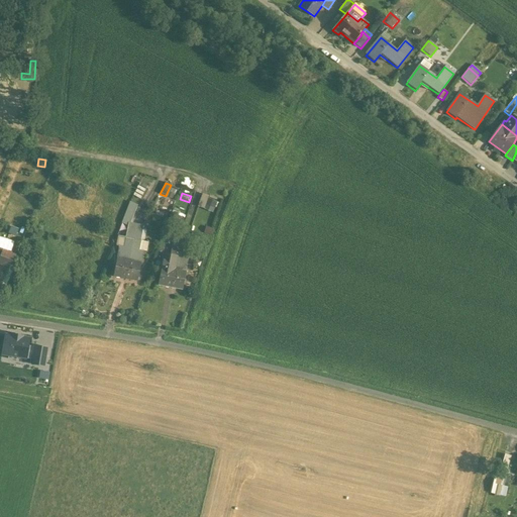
[(221,201),(212,198),(210,204),(219,207),(221,201)]
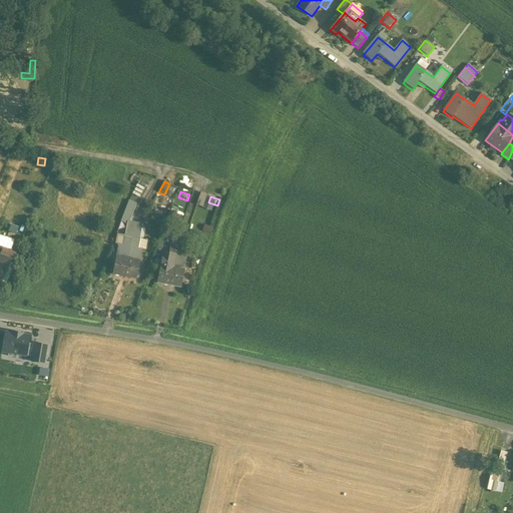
[(135,222),(127,221),(124,235),(132,237),(135,222)]
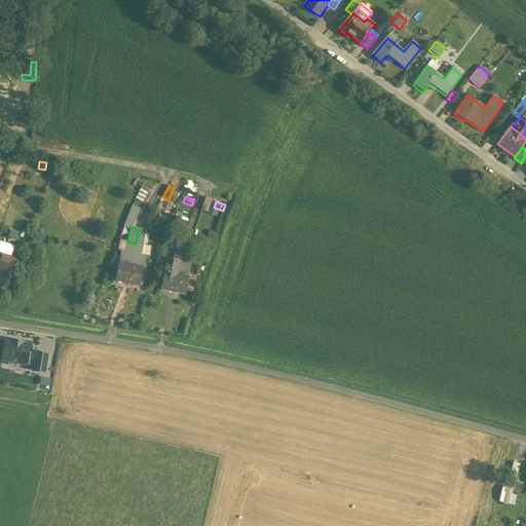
[(146,229),(139,228),(136,243),(144,245),(146,229)]
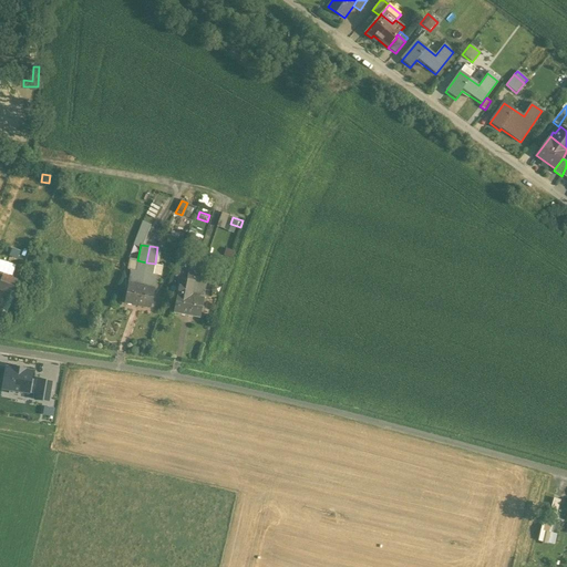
[(177,263),(183,264),(187,249),(182,247),(177,263)]
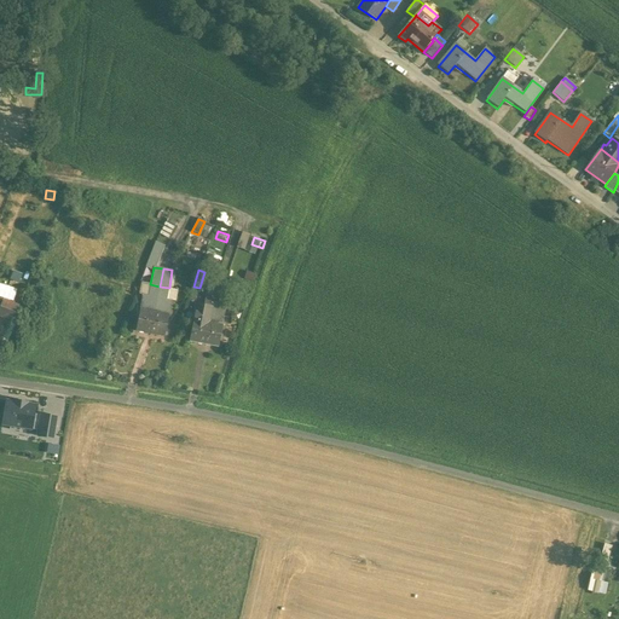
[(23,273),(16,271),(13,278),(19,281),(23,273)]
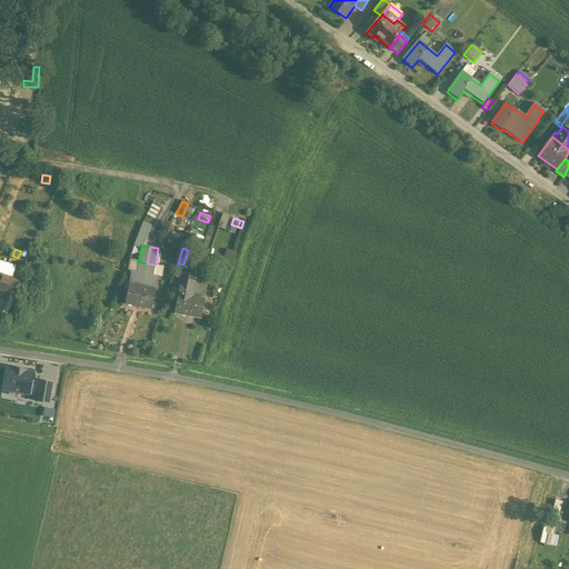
[(226,259),(221,272),(226,273),(230,260),(226,259)]
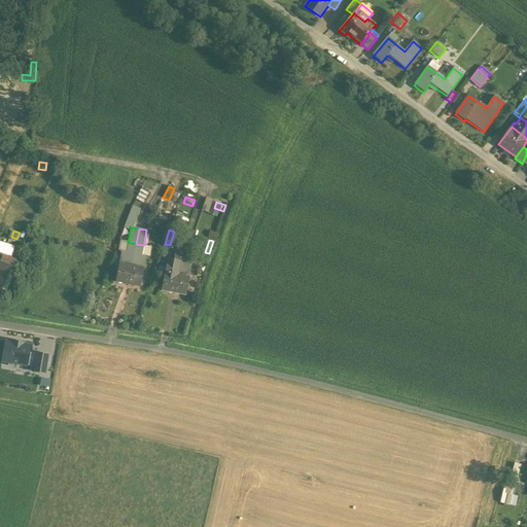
[(128,242),(123,241),(119,250),(120,250),(120,252),(121,252),(126,253),(128,243),(128,242)]
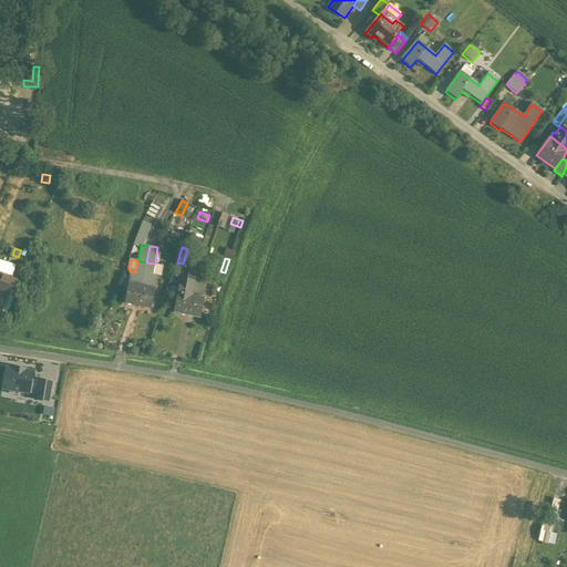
[(146,263),(137,260),(137,261),(135,272),(144,274),(146,263)]
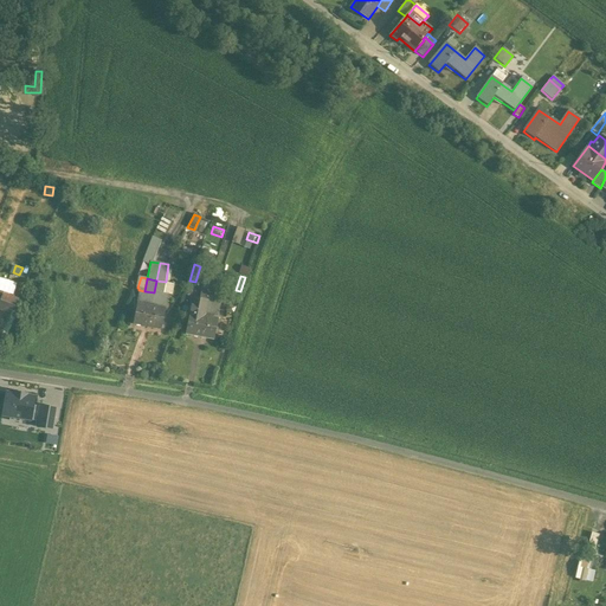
[(166,282),(156,281),(154,292),(163,295),(166,282)]
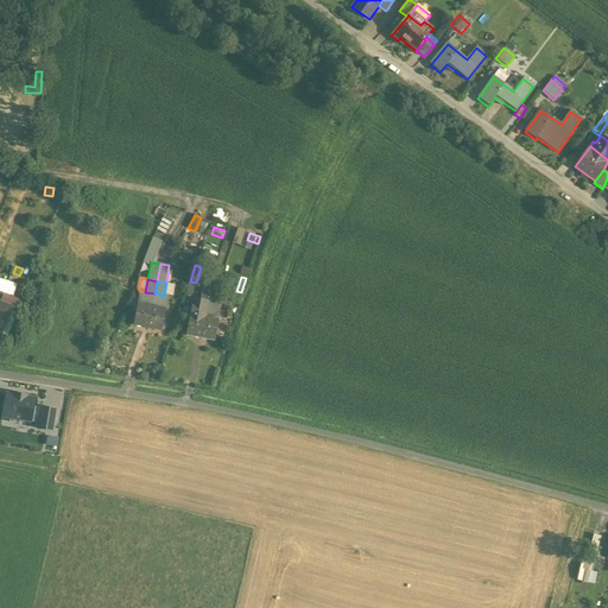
[(196,283),(190,282),(185,293),(192,296),(196,283)]
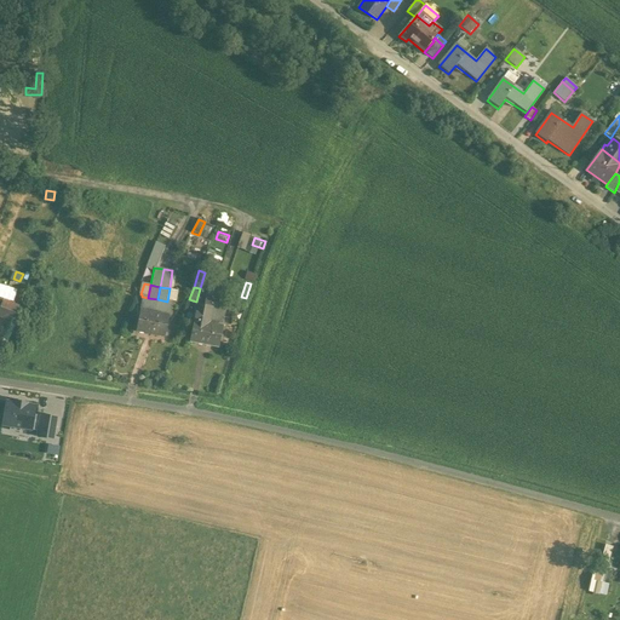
[(176,290),(170,288),(167,302),(172,303),(172,300),(176,302),(178,290),(177,290),(177,288),(176,288),(176,290)]
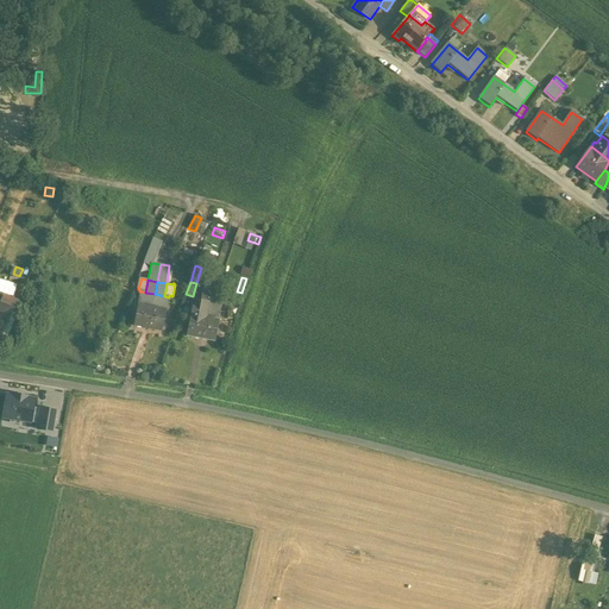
[(145,293),(140,292),(135,325),(148,328),(155,294),(145,293)]
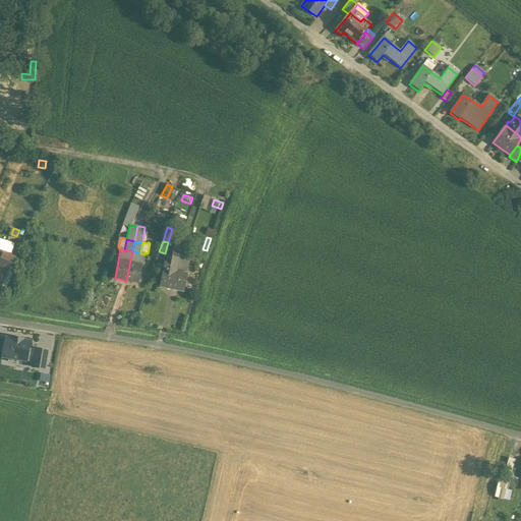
[(140,253),(132,251),(126,281),(138,283),(145,254),(140,253)]
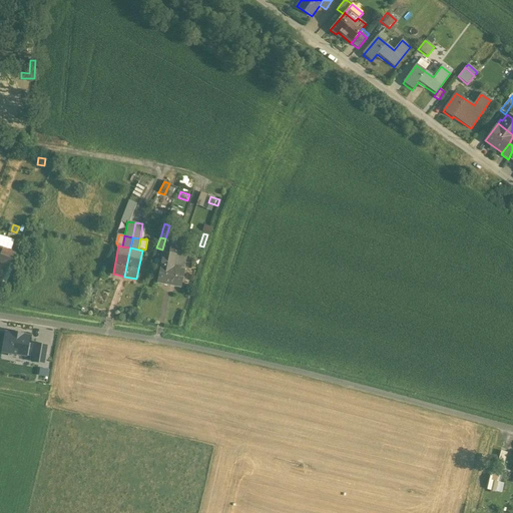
[(16,253),(3,248),(0,254),(0,262),(10,267),(16,253)]
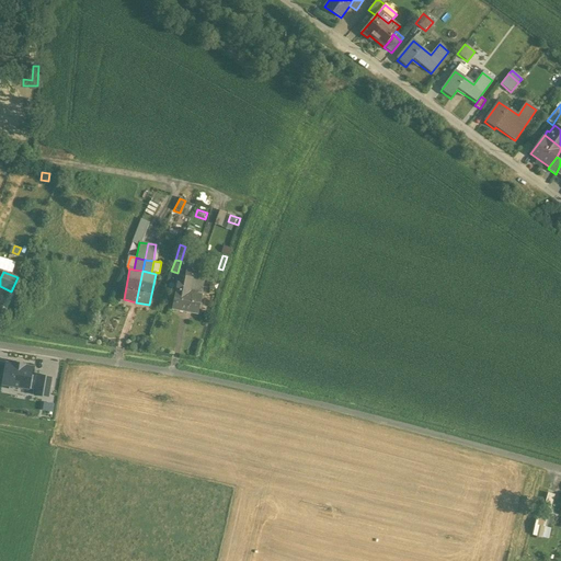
[(185,278),(179,276),(175,290),(181,292),(181,289),(182,289),(183,289),(185,278)]
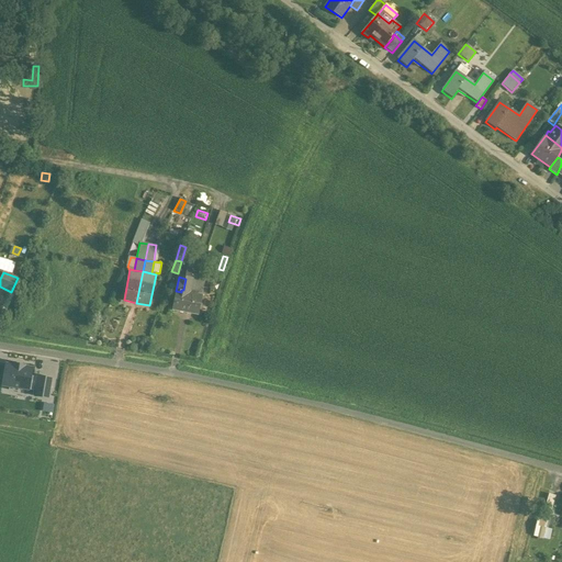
[(192,280),(186,279),(183,290),(190,291),(192,280)]
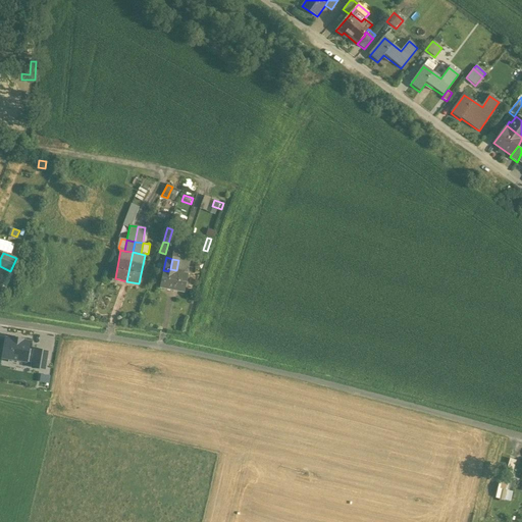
[(185,261),(178,260),(176,270),(184,272),(187,272),(189,262),(185,261)]
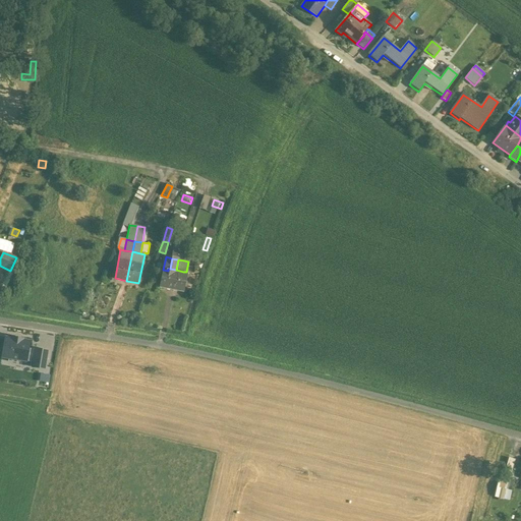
[(168,271),(163,270),(160,287),(172,289),(176,270),(170,269),(169,269),(168,269),(168,271)]
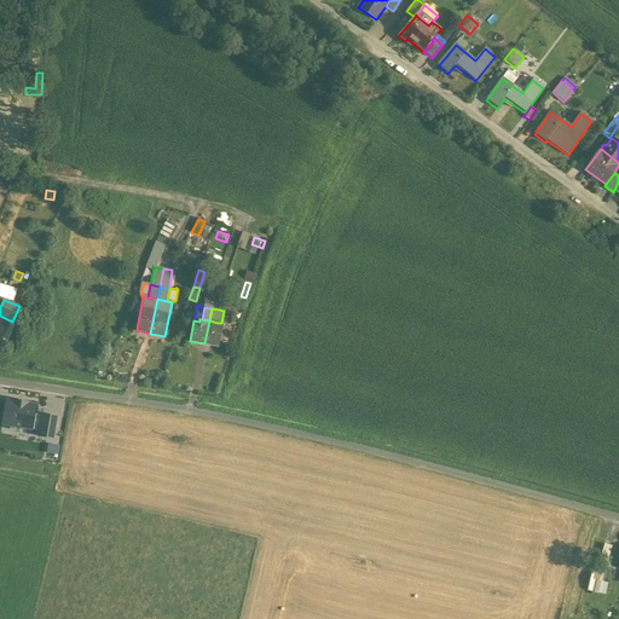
[(218,323),(209,320),(204,343),(219,346),(223,325),(218,324),(218,323)]
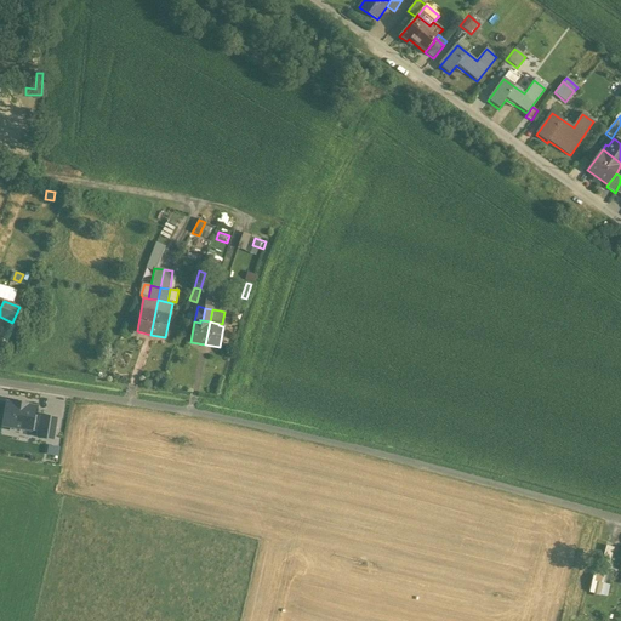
[(34,405),(16,402),(12,423),(30,426),(34,405)]
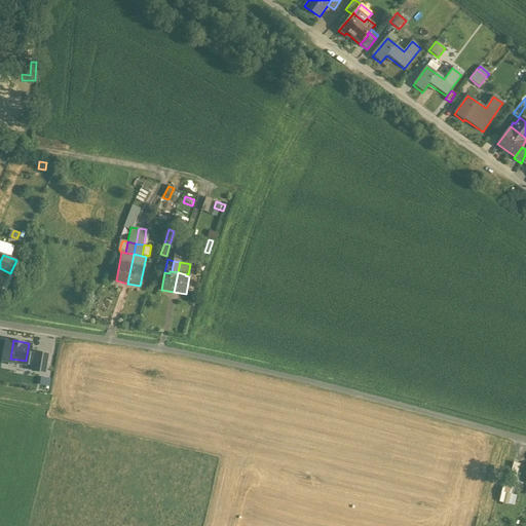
[(43,345),(29,343),(26,361),(26,365),(39,367),(42,347),(43,345)]
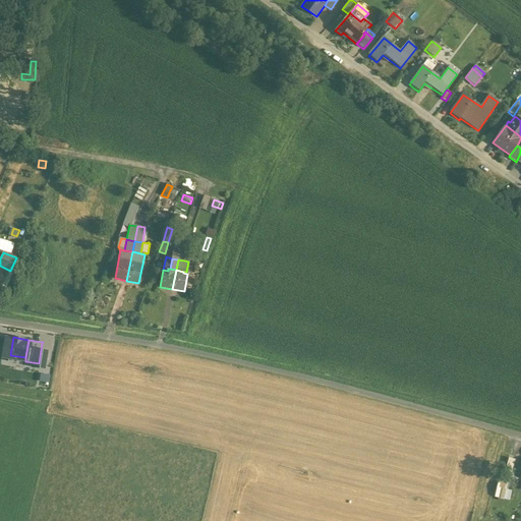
[(514,481),(500,478),(496,497),(510,500),(514,481)]
